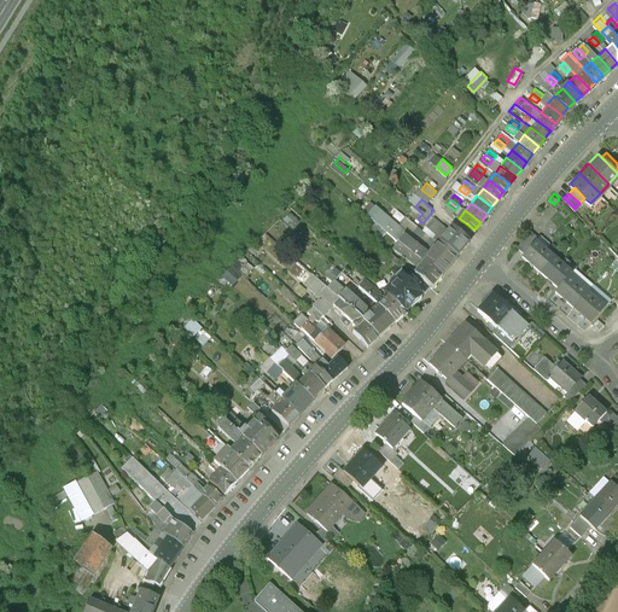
[(452,226),(448,231),(433,219),(427,225),(442,239),(439,243),(455,255),(468,239),(452,226)]
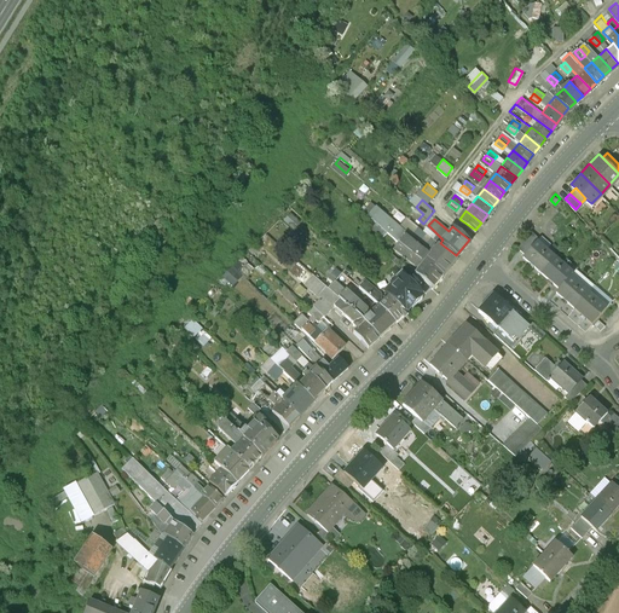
[(530,229),(518,247),(525,253),(536,240),(538,236),(530,229)]
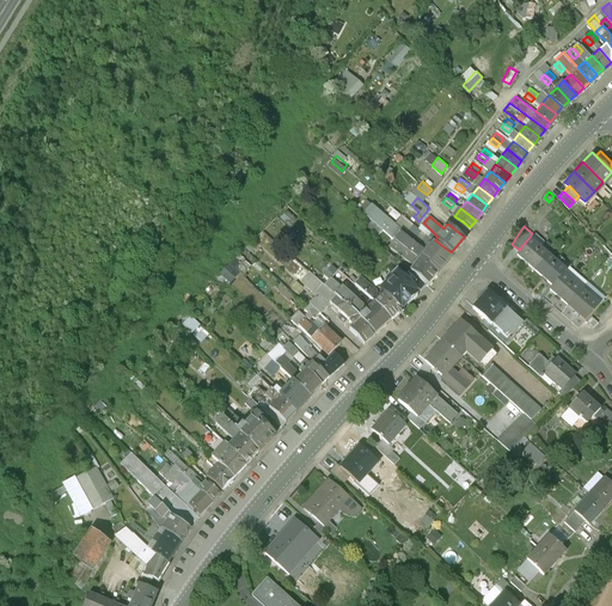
[(434,242),(429,238),(424,244),(428,248),(426,251),(399,232),(395,239),(420,258),(436,271),(450,253),(451,255),(451,252),(435,240),(434,242)]
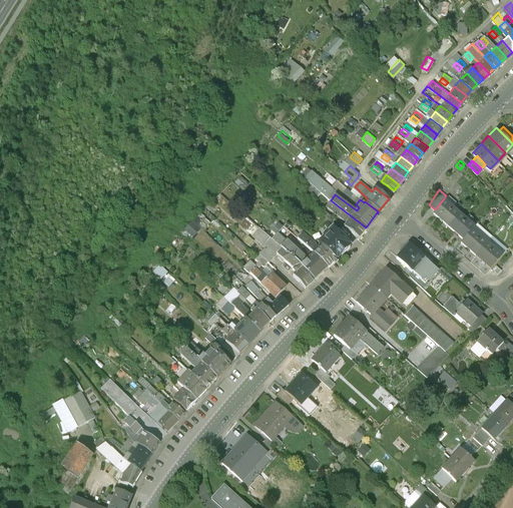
[(435,209),(433,211),(448,224),(459,211),(444,198),(435,209)]
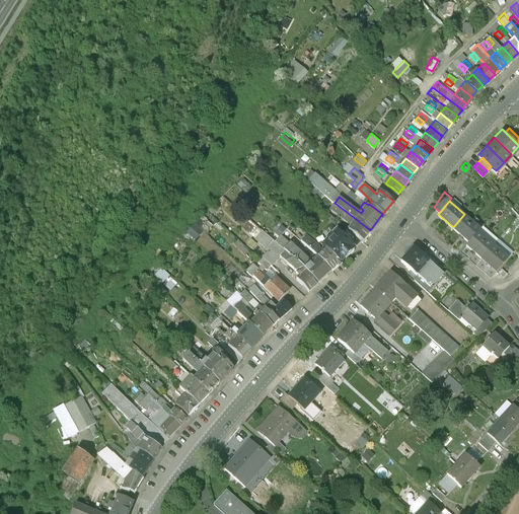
[(370,230),(356,219),(335,203),(329,208),(352,225),(348,229),(353,234),(361,239),(362,240),(370,230)]
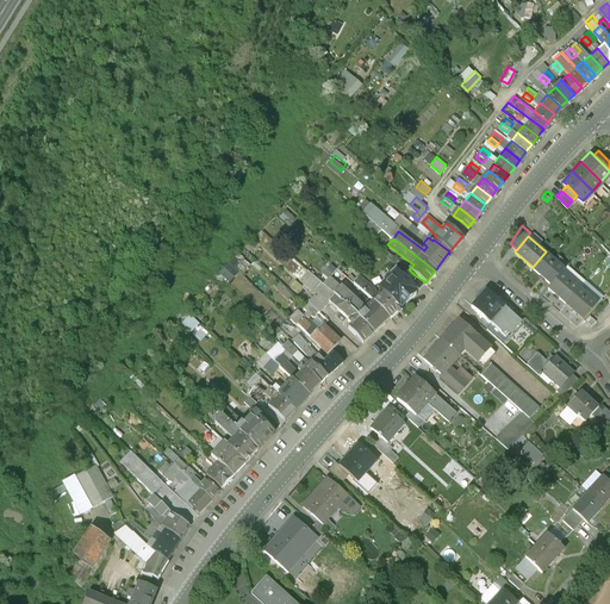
[(564,266),(546,251),(533,267),(551,281),(561,269),(564,266)]
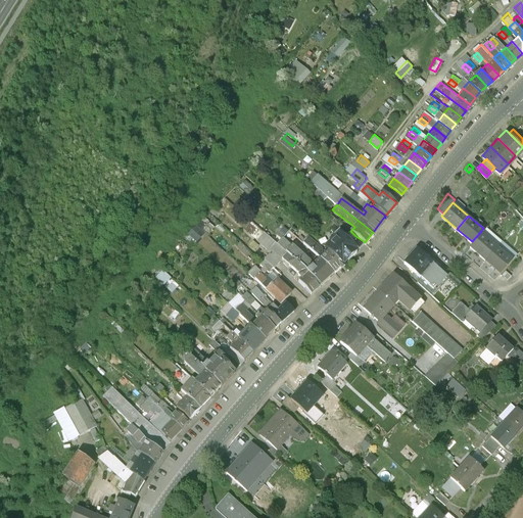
[(209,228),(199,219),(189,231),(199,239),(209,228)]
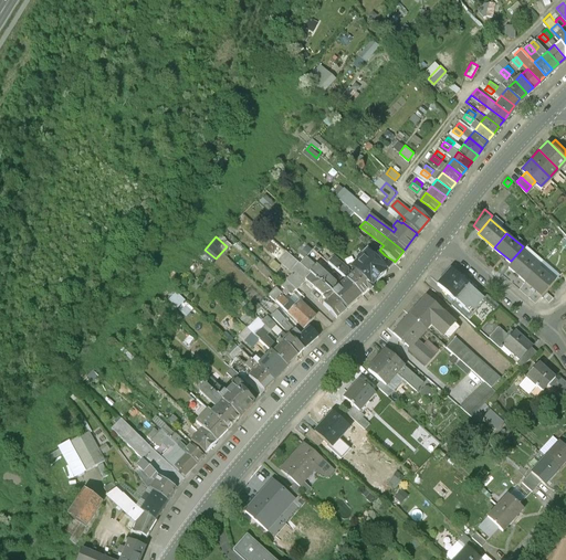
[(376,254),(367,245),(362,251),(364,253),(352,265),(356,270),(371,284),(386,271),(385,266),(381,263),(384,262),(381,259),(377,253),(376,254)]
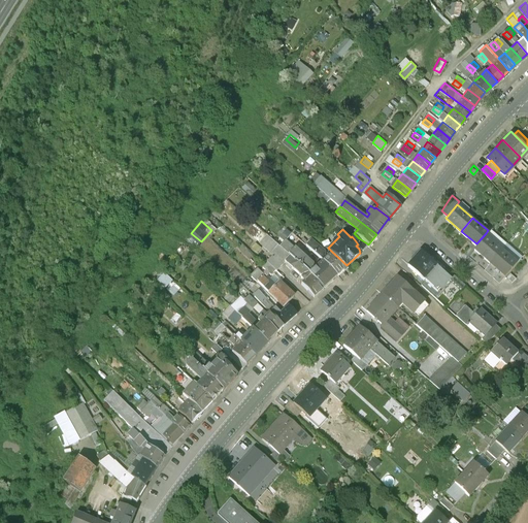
[(500,247),(486,233),(476,243),(473,247),(489,260),(500,247)]
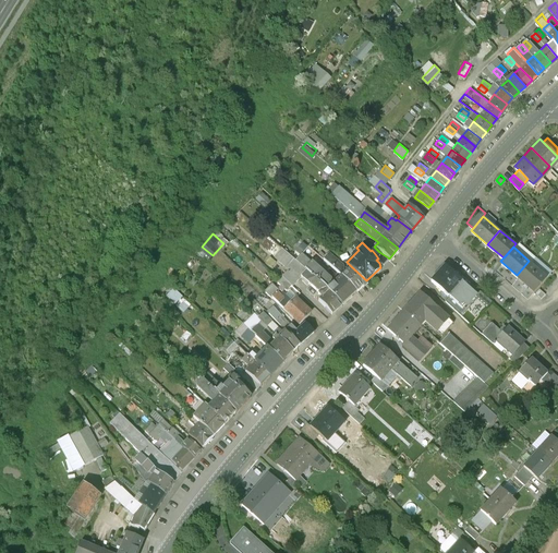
[(289,252),(282,260),(288,264),(291,260),(295,264),(298,261),(289,252)]
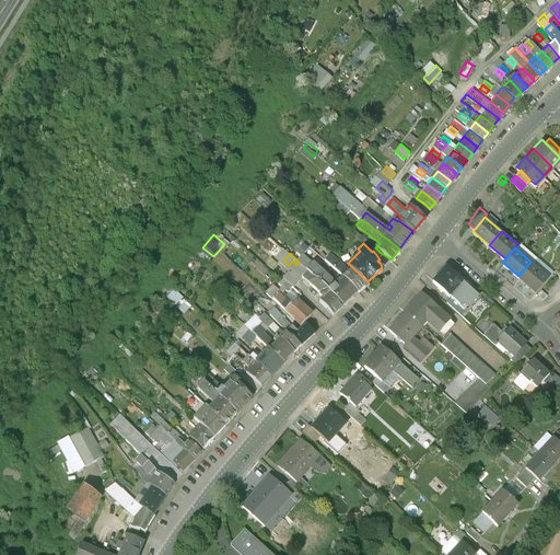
[(345,266),(330,253),(326,258),(340,272),(343,276),(346,274),(343,270),(345,268),(345,266)]
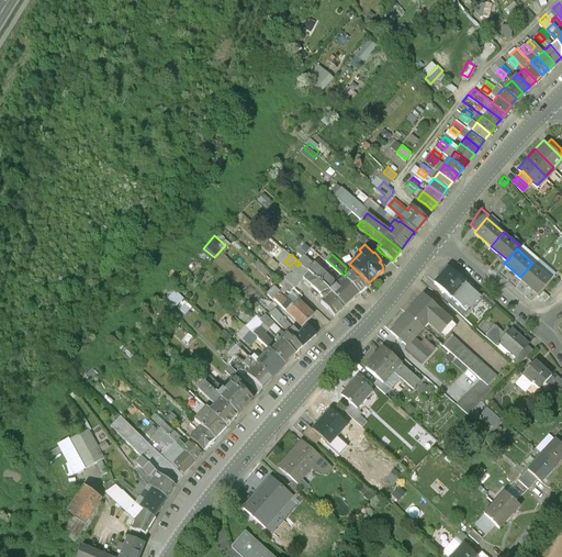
[(391,259),(382,254),(379,257),(381,260),(385,265),(391,259)]
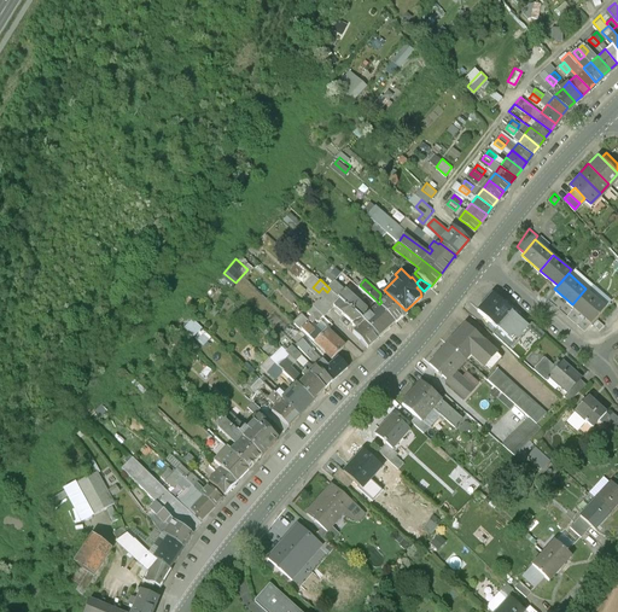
[(379,304),(373,308),(366,315),(363,313),(366,310),(366,307),(339,283),(332,290),(359,315),(360,315),(362,319),(378,336),(395,321),(379,304)]
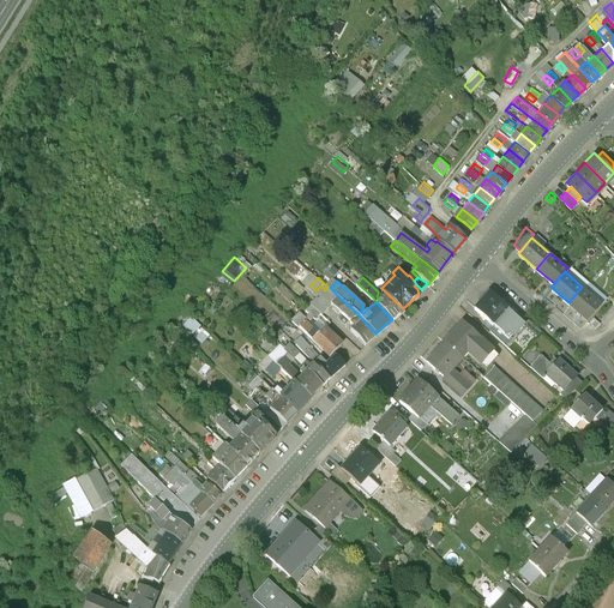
[(375,333),(360,317),(357,313),(356,313),(330,288),(327,287),(325,290),(321,295),(351,319),(350,320),(354,324),(350,327),(366,343),(375,333)]
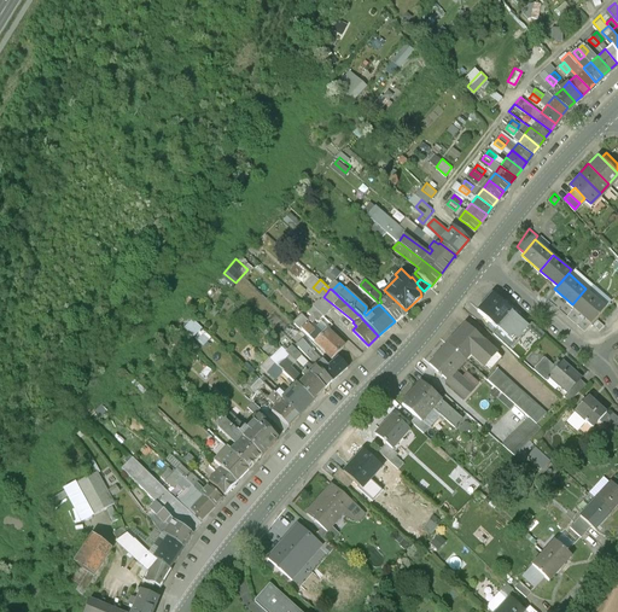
[(586,289),(572,304),(590,320),(604,304),(586,289)]
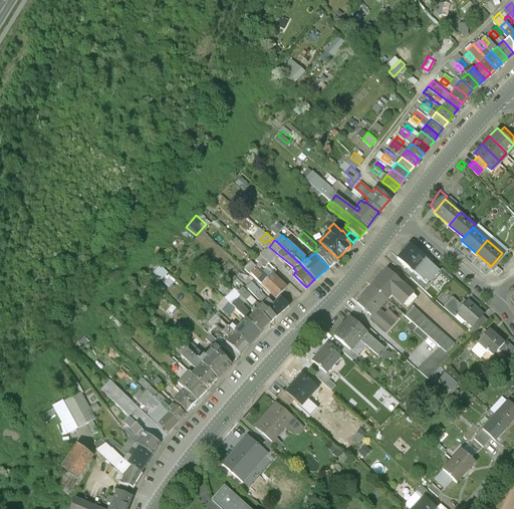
[(426,257),(409,242),(397,256),(414,271),(425,281),(427,279),(435,270),(423,259),(426,257)]
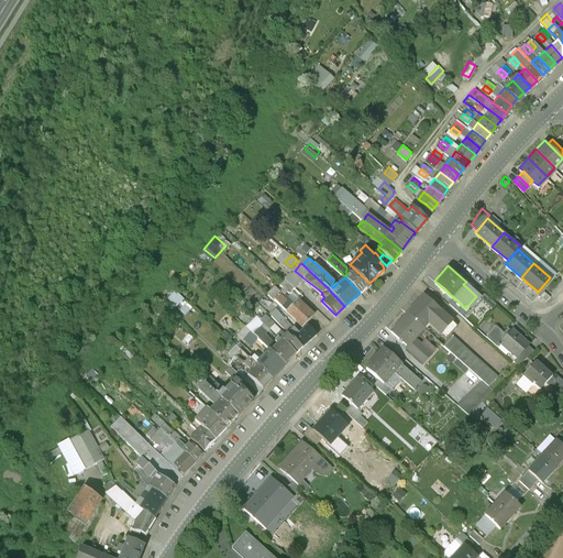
[(348,275),(345,277),(360,293),(370,283),(354,269),(348,275)]
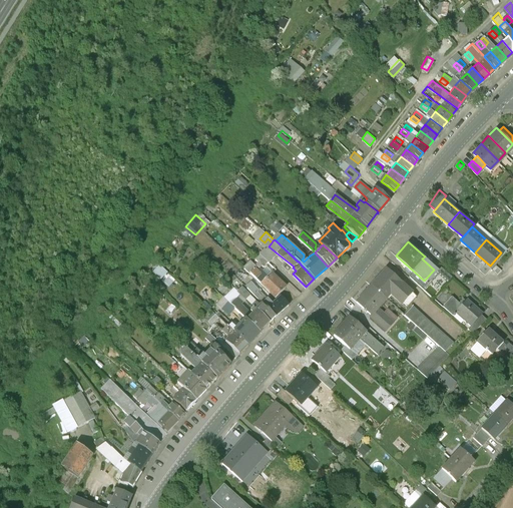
[(269,261),(261,254),(255,258),(264,266),(269,261)]
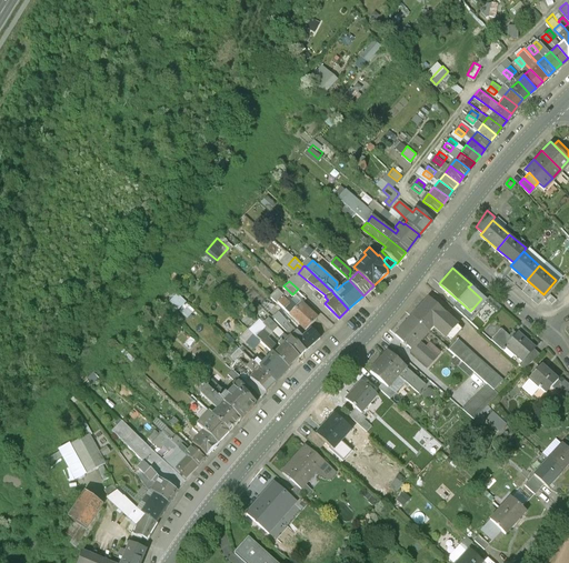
[(169,297),(179,305),(188,295),(179,287),(169,297)]
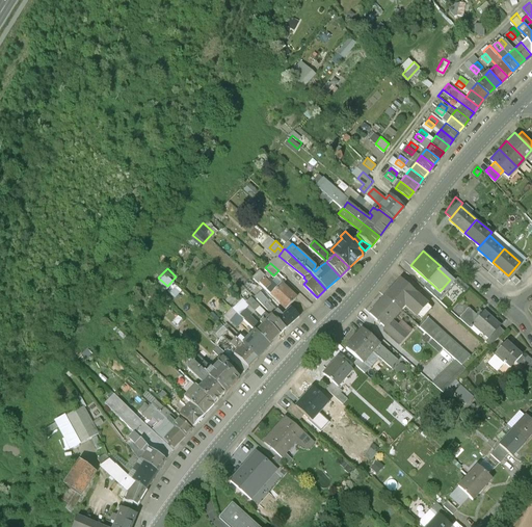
[(521,277),(515,271),(510,277),(515,282),(521,277)]
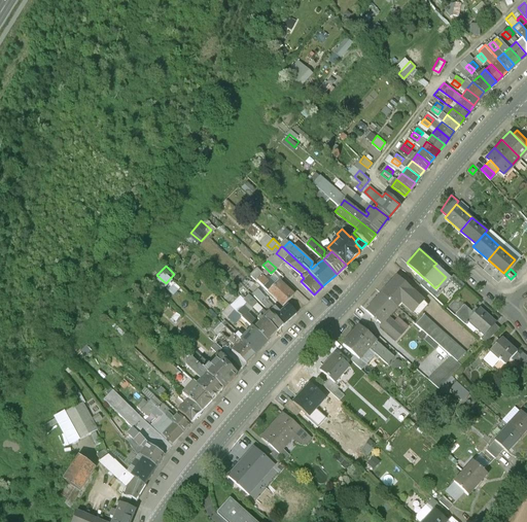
[(464,281),(453,271),(448,277),(460,287),(464,281)]
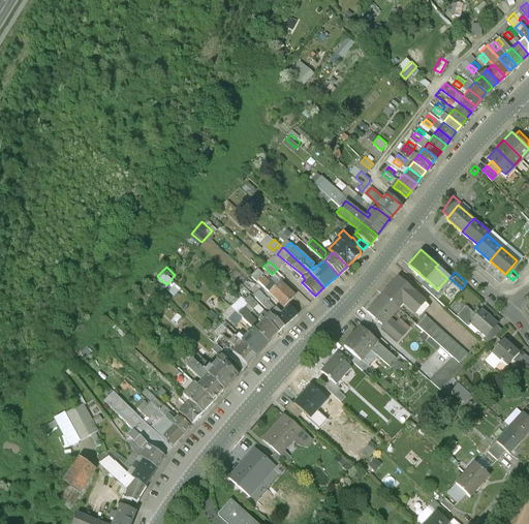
[(270,281),(262,275),(258,280),(265,286),(270,281)]
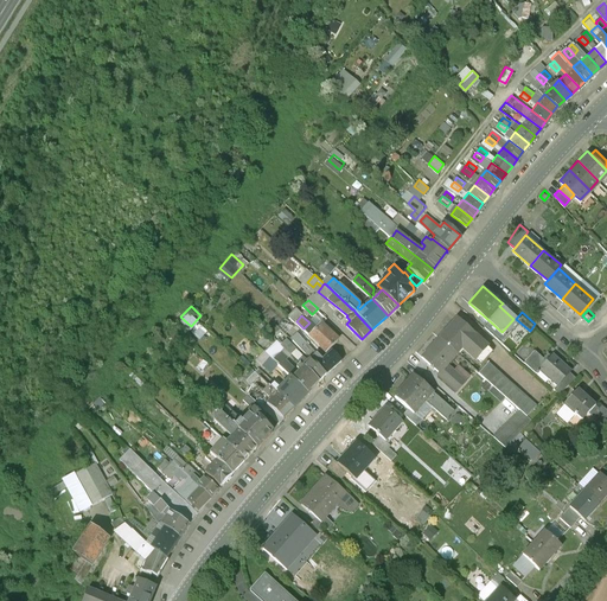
[(473,332),(457,317),(439,336),(457,351),(460,346),(473,332)]
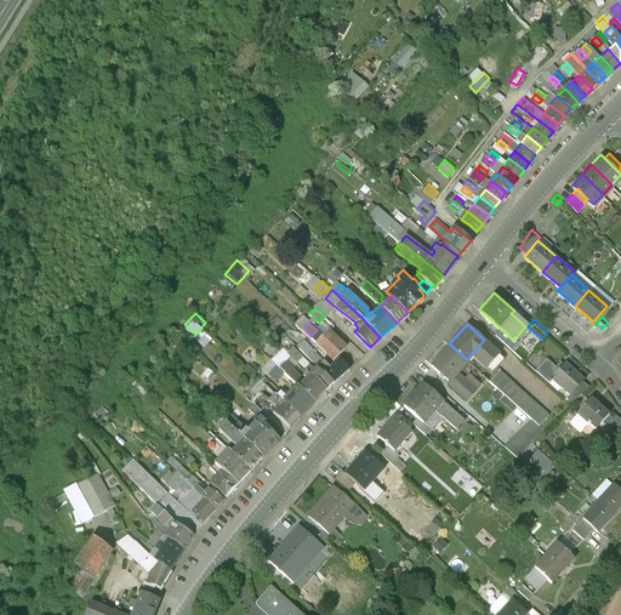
[(197,334),(206,342),(214,332),(205,325),(197,334)]
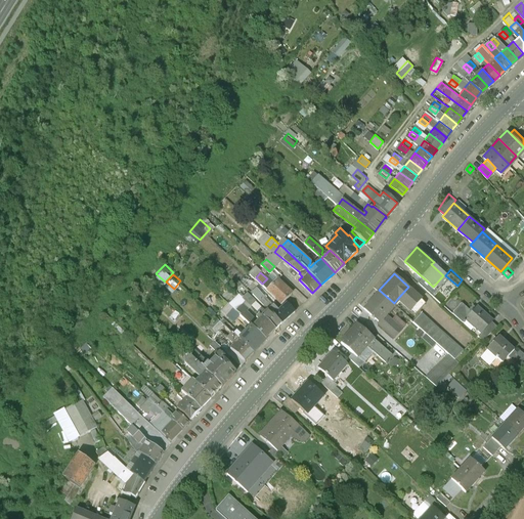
[(276,278),(274,282),(269,276),(267,278),(262,284),(280,301),(291,292),(276,278)]
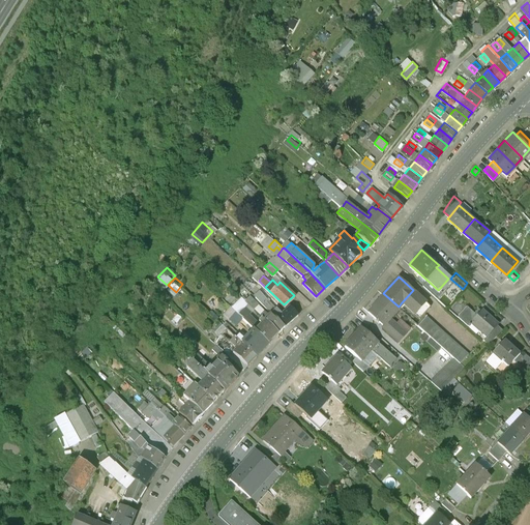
[(438,290),(427,280),(422,284),(438,297),(443,291),(440,288),(438,290)]
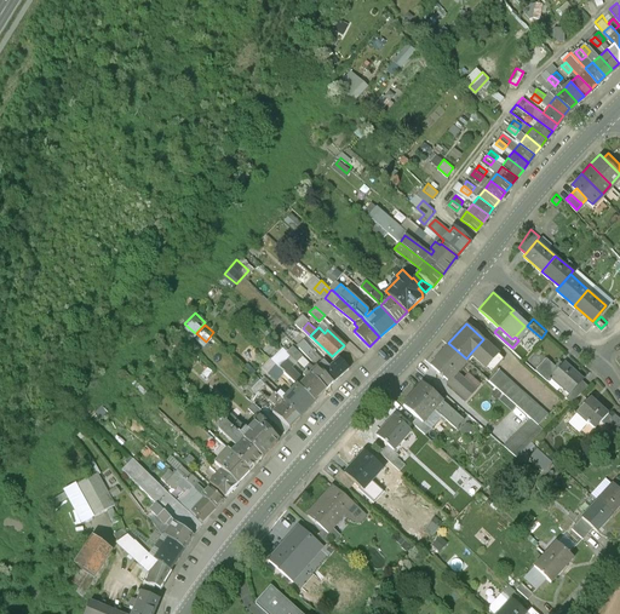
[(497,350),(483,339),(470,354),(483,365),(497,350)]
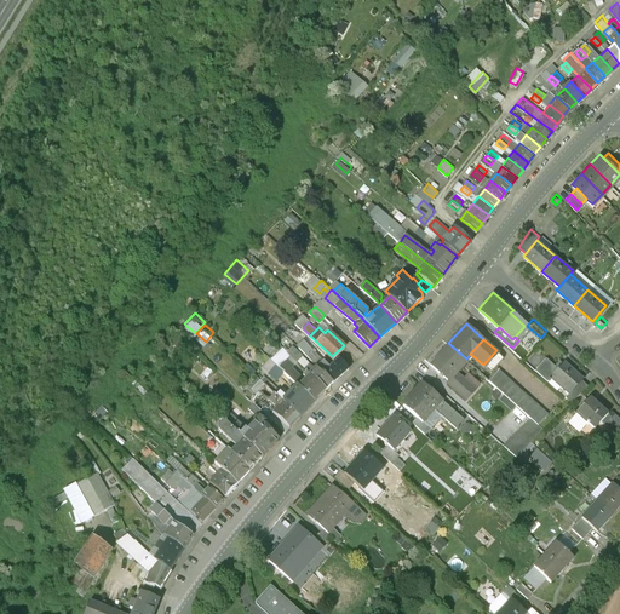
[(323,360),(305,342),(299,348),(317,365),(323,360)]
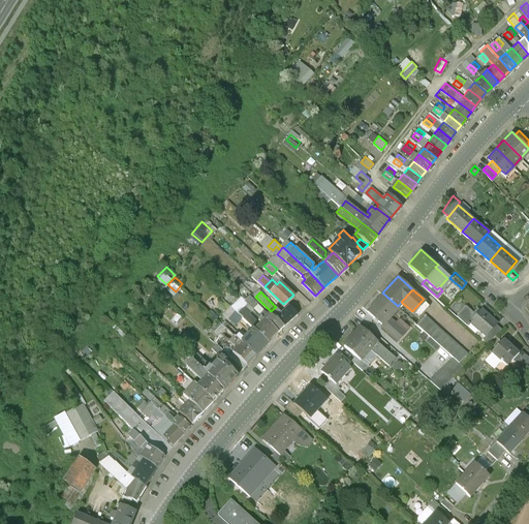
[(382,293),(368,310),(381,322),(382,326),(397,339),(404,330),(389,316),(398,306),(382,293)]
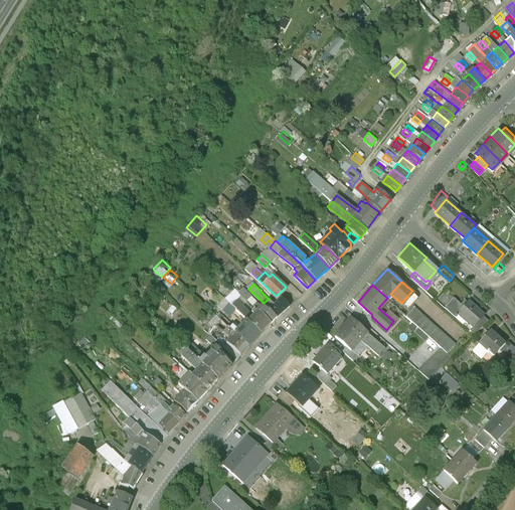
[(251,296),(243,288),(239,293),(241,295),(246,299),(247,300),(251,296)]
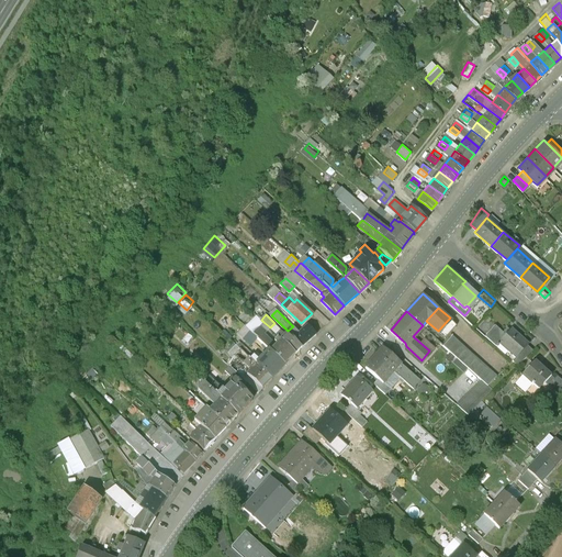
[(295,352),(281,338),(276,344),(273,342),(263,332),(269,326),(263,322),(253,331),(255,332),(258,336),(265,343),(270,348),(285,361),(295,352)]
